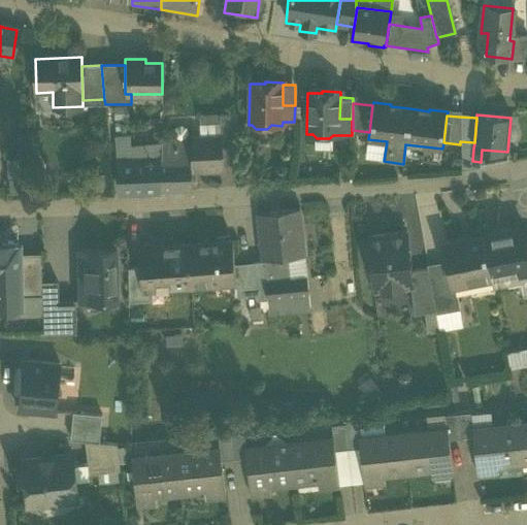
[(200,118),(200,126),(220,125),(220,117),(200,118)]
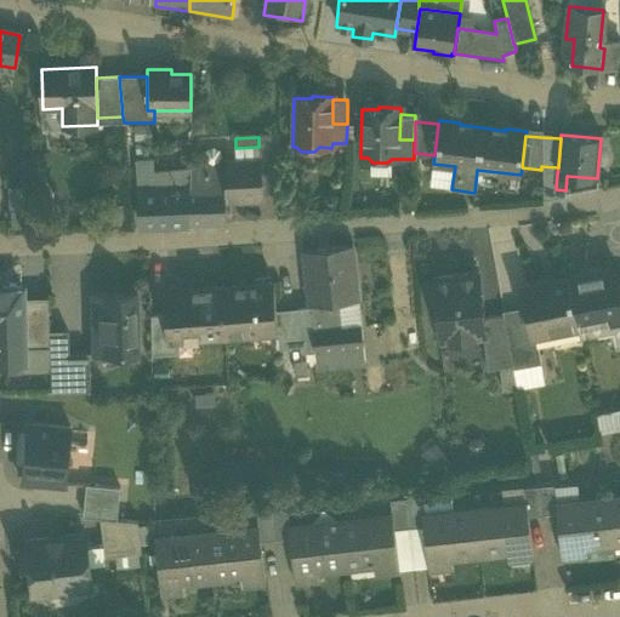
[(263,163),(265,195),(277,195),(279,137),(259,137),(259,147),(260,163),(263,163)]
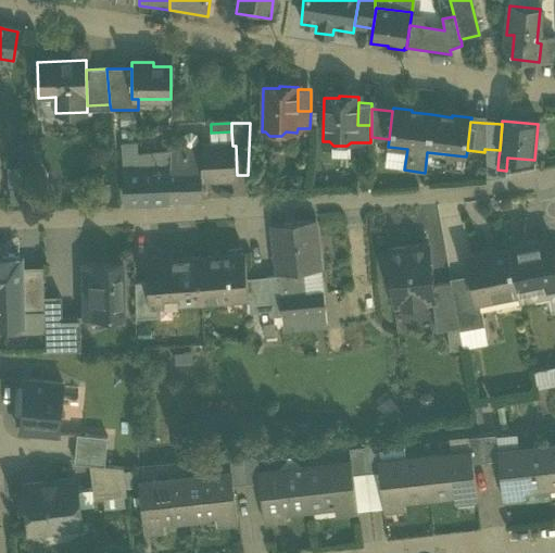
[(127,205),(167,203),(167,188),(168,188),(169,173),(171,173),(171,154),(148,155),(148,145),(121,147),(127,205)]
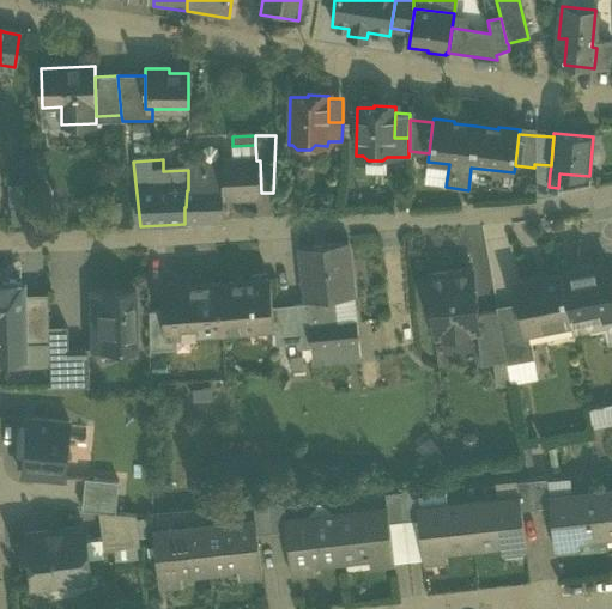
[(225,162),(224,168),(223,203),(261,202),(261,193),(260,160),(256,160),(225,162)]
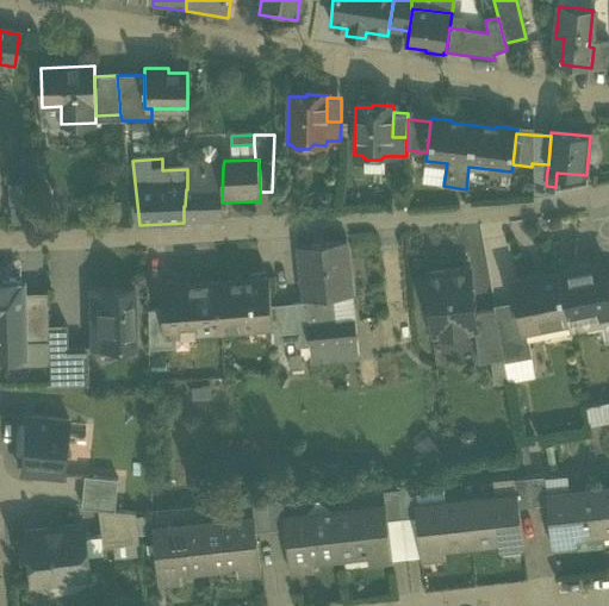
[(187,168),(187,169),(187,189),(186,189),(185,206),(184,206),(184,223),(221,222),(222,202),(223,167),(187,168)]
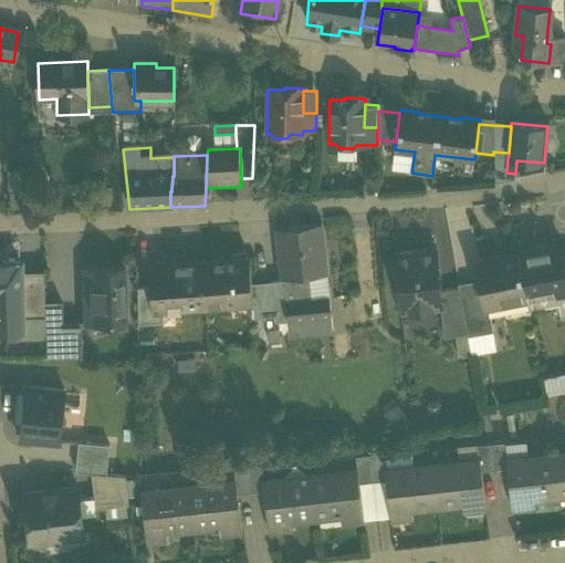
[(24,208),(22,169),(9,170),(10,209),(24,208)]
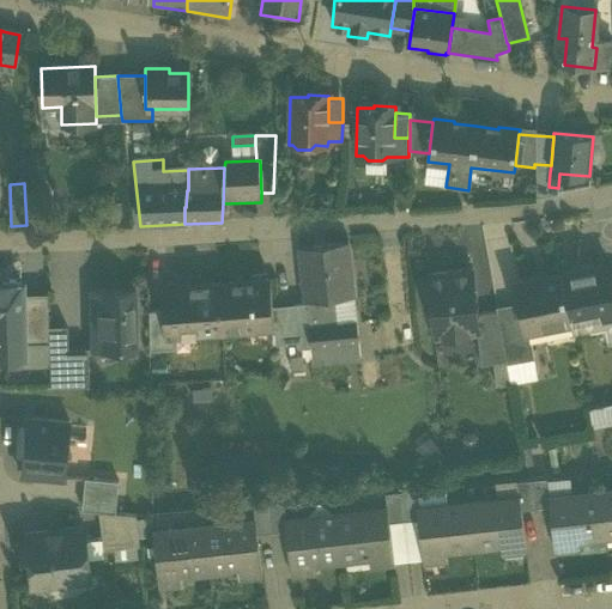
[(304,304),(306,304),(352,299),(346,245),(298,250),(304,304)]
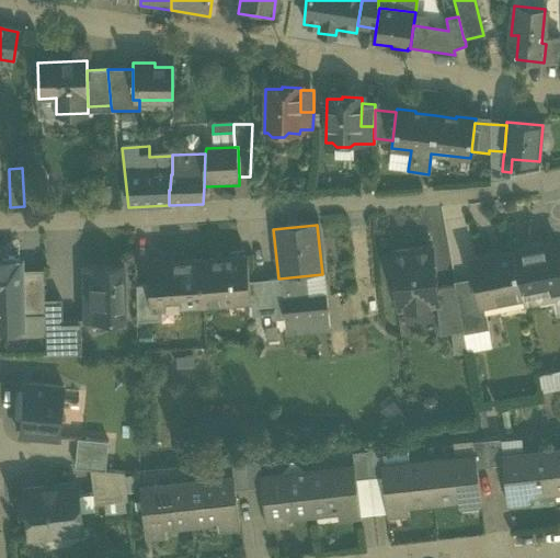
[(513,253),(514,257),(521,294),(548,288),(548,292),(559,289),(559,263),(559,262),(556,245),(513,253)]
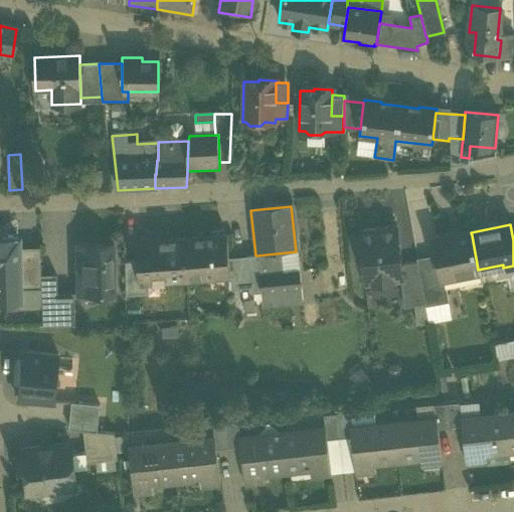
[(370,286),(371,288),(395,285),(395,284),(399,283),(401,283),(400,267),(395,228),(357,233),(363,287),(370,286)]
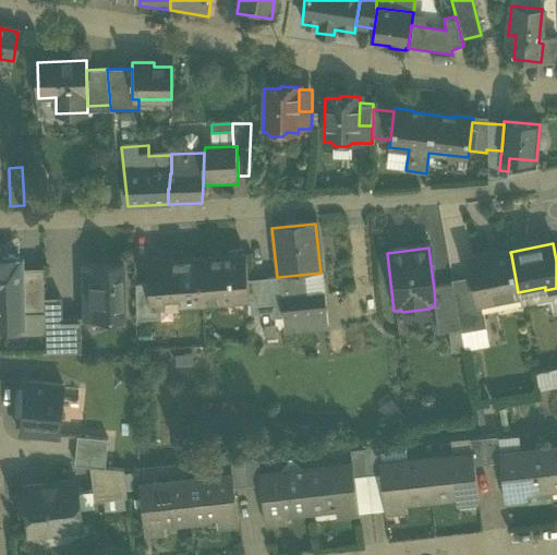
[(519,297),(518,292),(511,255),(491,258),(491,256),(470,260),(474,284),(479,303),(481,303),(519,297)]
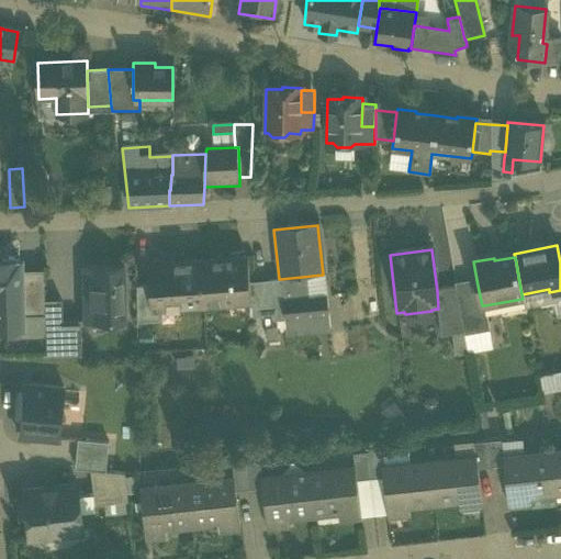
[(247,259),(200,263),(204,308),(225,305),(224,300),(247,299),(250,298),(249,284),(247,259)]
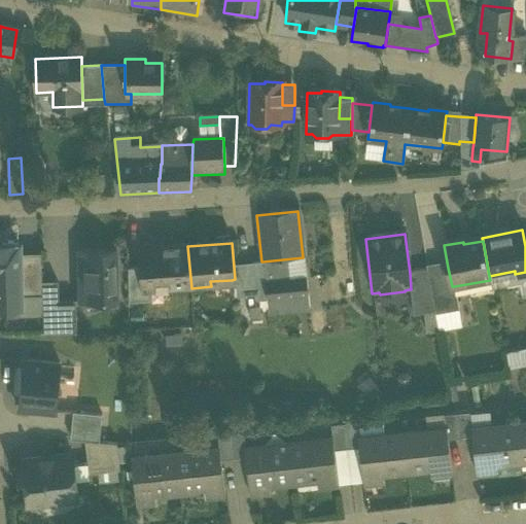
[(0,310),(19,310),(18,299),(16,256),(16,245),(0,245),(0,310)]
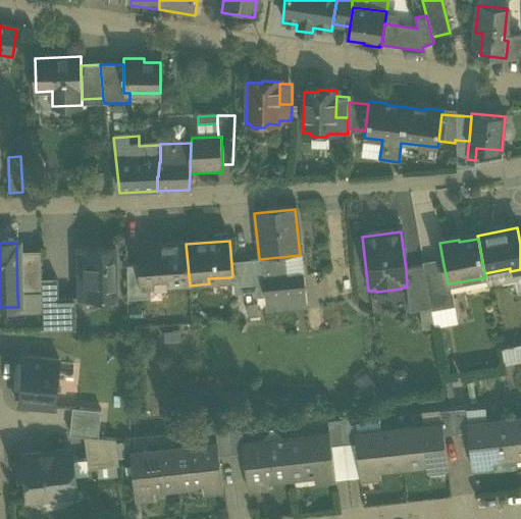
[(148,289),(190,286),(186,244),(162,246),(161,244),(138,246),(139,266),(141,290),(148,289)]
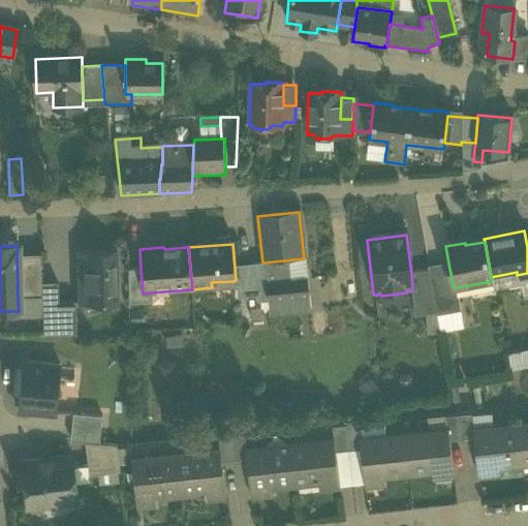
[(78,282),(78,304),(117,303),(116,252),(76,253),(78,273),(84,273),(84,282),(78,282)]
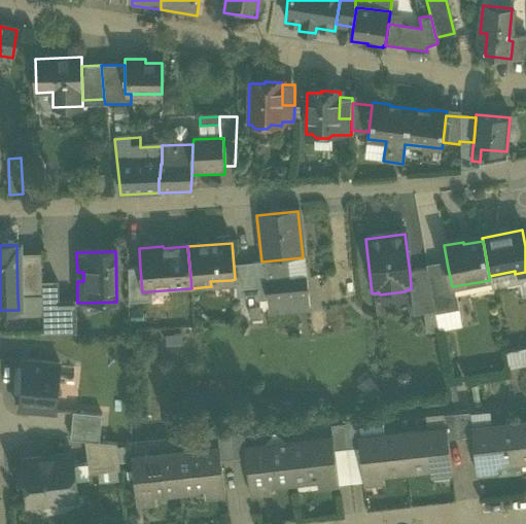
[(18,299),(39,299),(39,283),(38,256),(16,256),(18,299)]
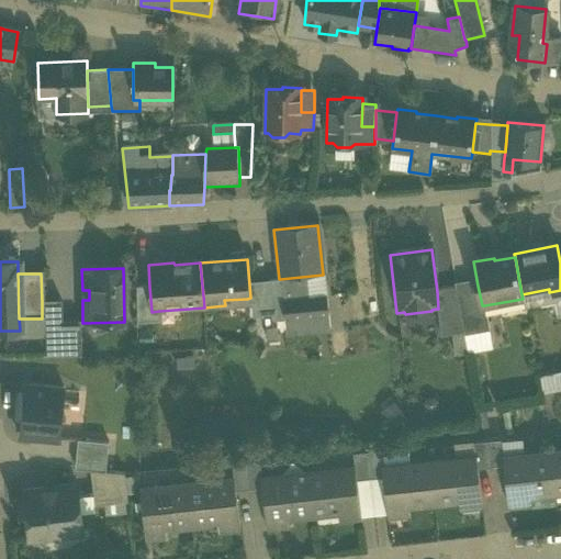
[(327,316),(323,275),(280,279),(280,281),(284,321),(327,316)]
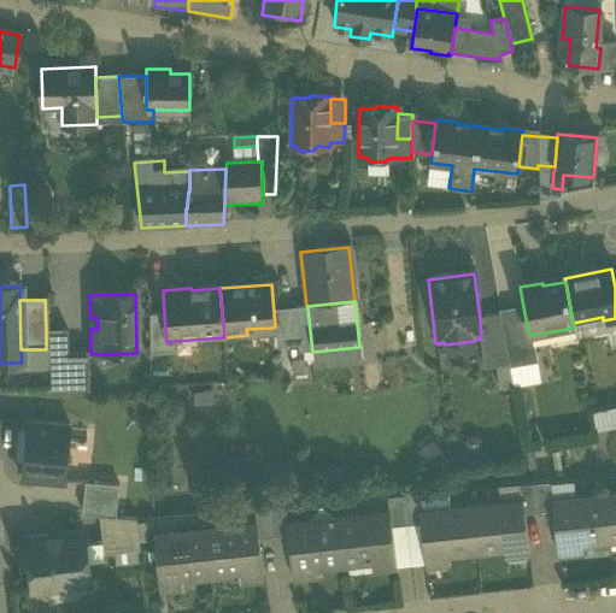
[(308,308),(294,311),(297,347),(297,353),(312,352),(308,308)]
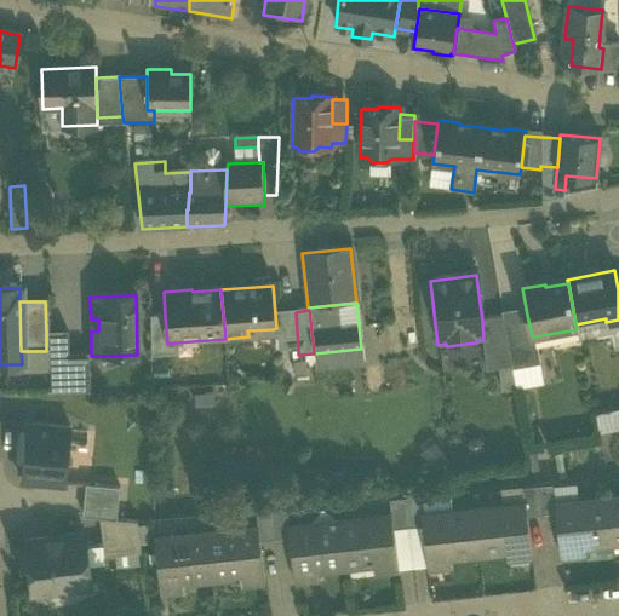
[(275,350),(298,349),(296,312),(296,311),(275,314),(276,328),(273,329),(275,350)]
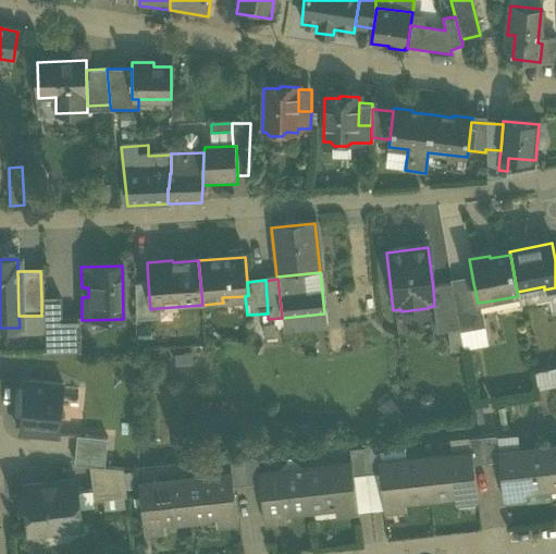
[(473,283),(451,287),(459,332),(484,328),(480,303),(478,303),(473,283)]
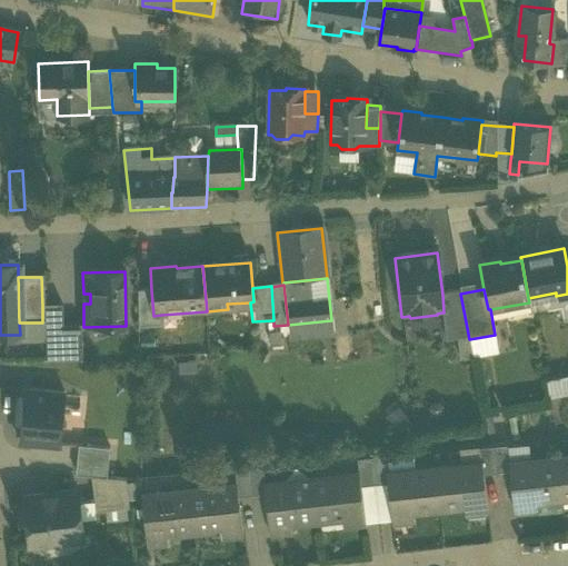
[(137,291),(138,328),(162,327),(161,315),(153,316),(151,290),(137,291)]
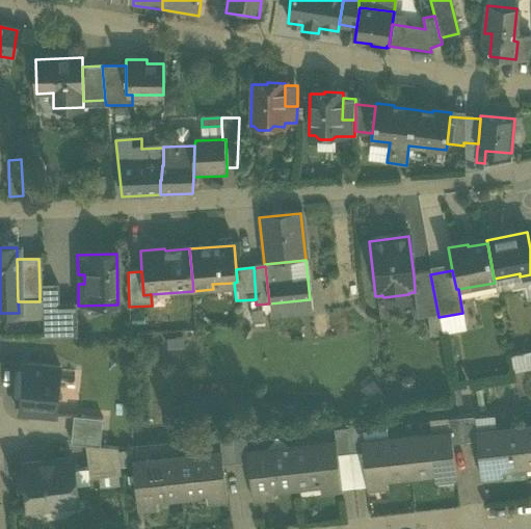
[(416,320),(439,317),(430,274),(430,273),(414,275),(415,292),(413,292),(416,320)]
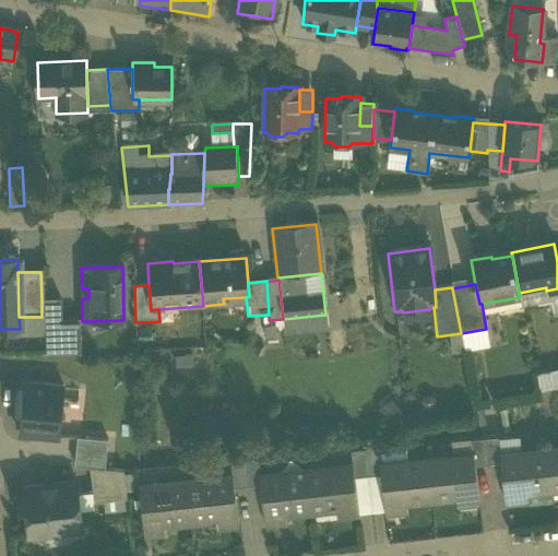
[(59,299),(42,300),(42,317),(43,340),(43,355),(79,355),(78,320),(59,320),(59,299)]
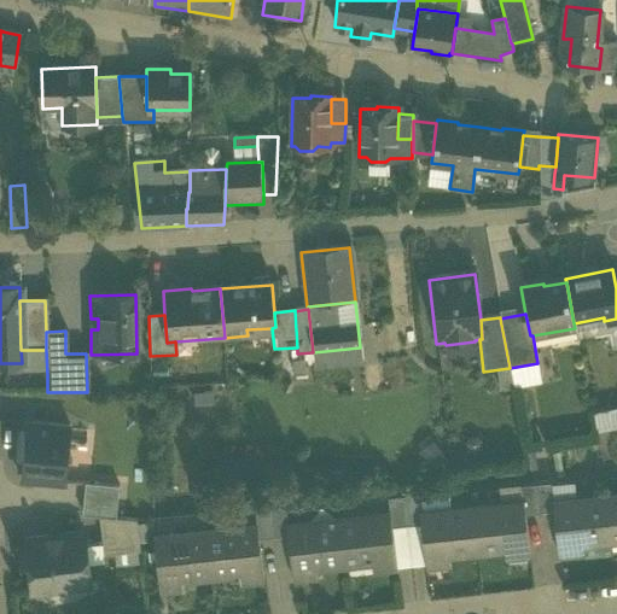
[(362,366),(360,348),(313,352),(314,370),(362,366)]
